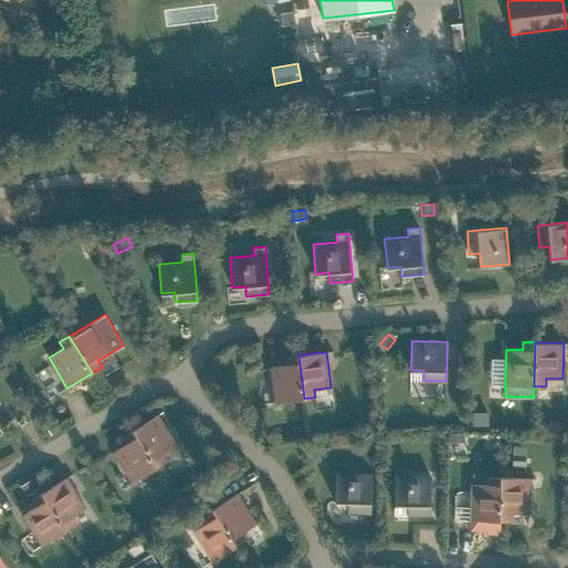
[(304,398),(298,355),(286,356),(287,364),(271,366),(275,402),(304,398)]
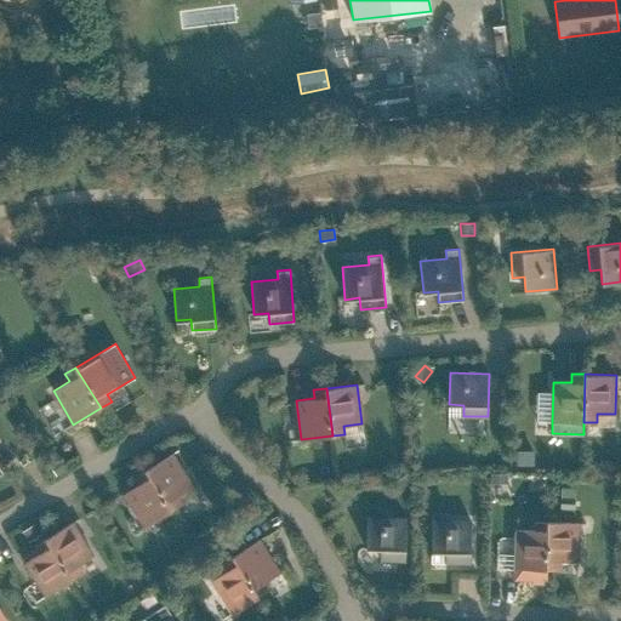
[(172,453),(146,469),(172,510),(182,503),(177,496),(193,486),(172,453)]
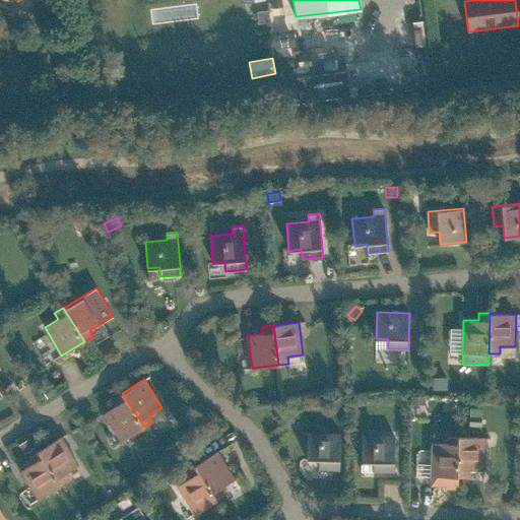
[(52,382),(42,389),(48,397),(58,390),(52,382)]
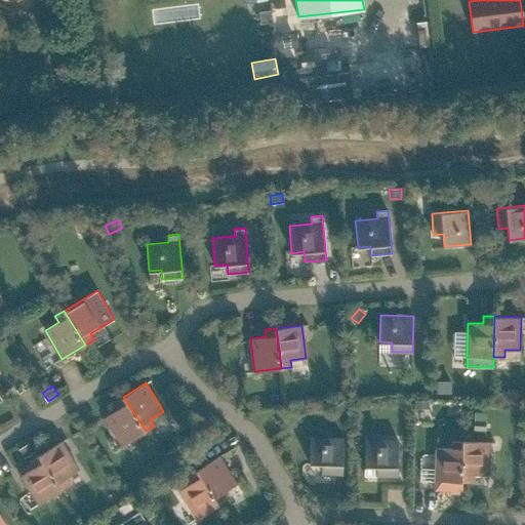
[(146,431),(123,397),(114,403),(118,409),(105,417),(123,445),(146,431)]
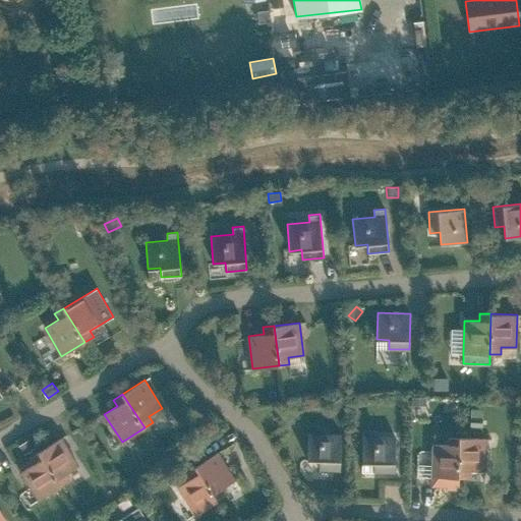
[(397,394),(392,402),(403,408),(408,399),(400,395),(397,394)]
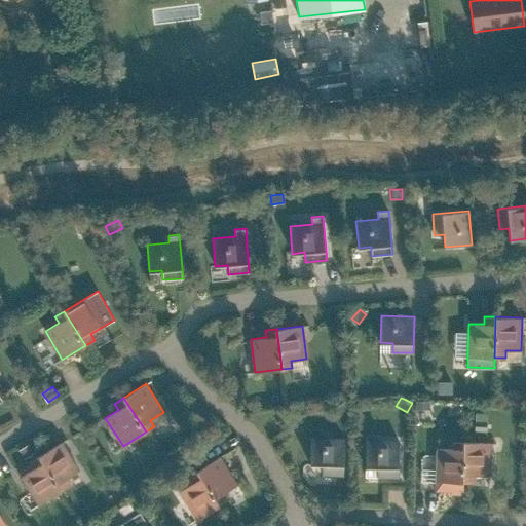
[(415,401),(415,409),(429,409),(429,401),(415,401)]
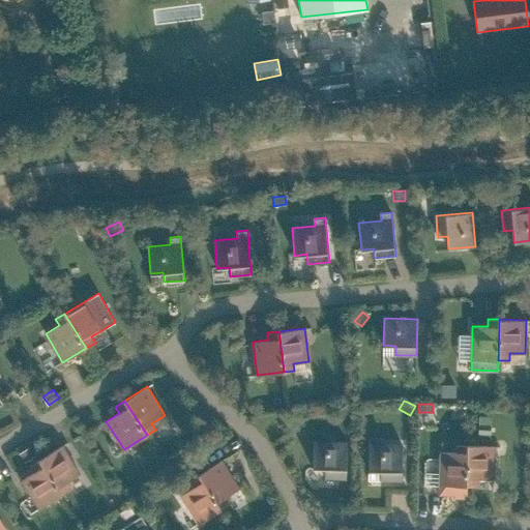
[(478,423),(478,434),(491,434),(491,424),(478,423)]
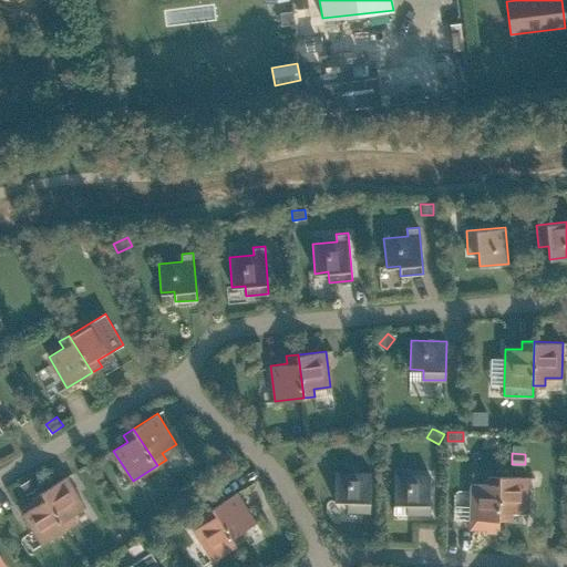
[(336,472),(334,501),(348,501),(348,511),(370,512),(371,473),(336,472)]
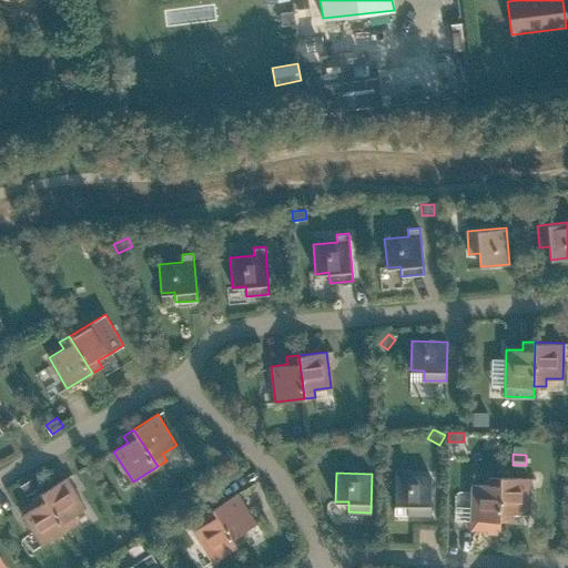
[(395,475),(395,505),(408,505),(408,515),(430,515),(430,475),(395,475)]
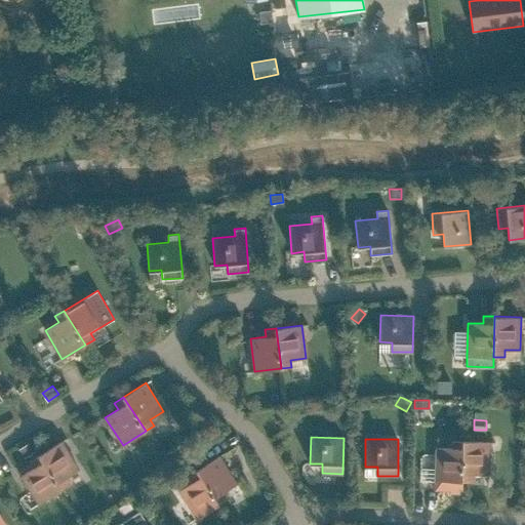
[(461,489),(461,481),(462,441),(452,440),(452,448),(436,447),(435,481),(435,489),(450,489),(450,492),(459,492),(459,489),(461,489)]
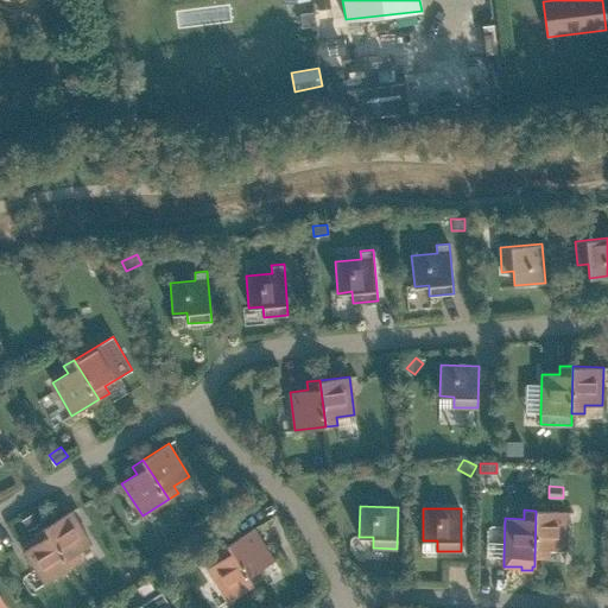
[(71,511),(45,527),(71,567),(81,561),(77,553),(92,543),(71,511)]
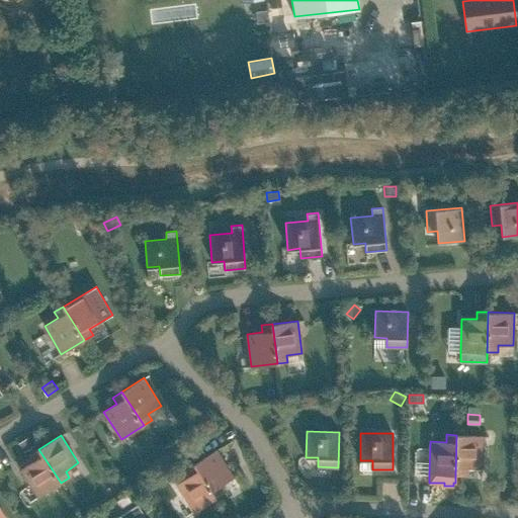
[(483,435),(456,435),(455,475),(466,476),(466,467),(482,468),(483,435)]
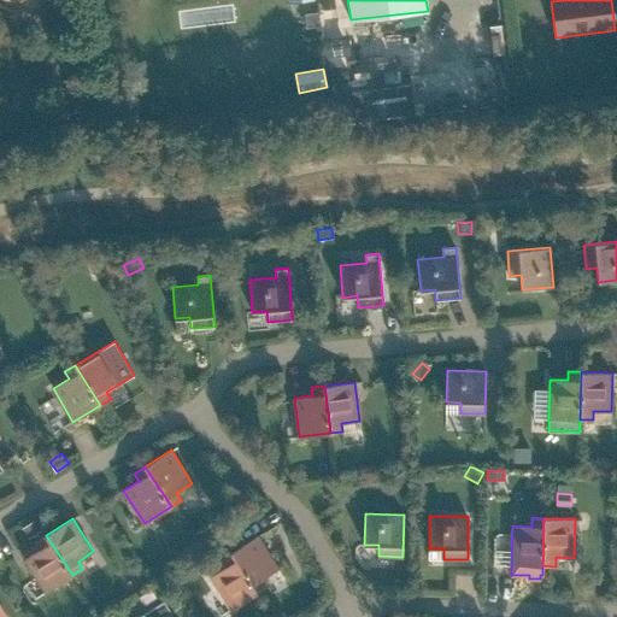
[(210,527),(197,533),(203,545),(215,539),(210,527)]
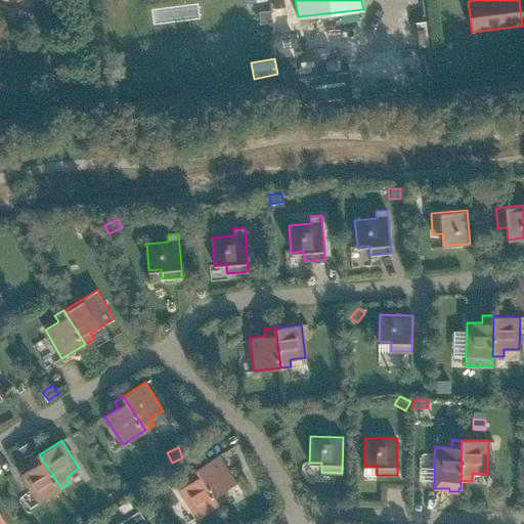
[(61,488),(39,454),(30,461),(34,467),(20,475),(39,503),(61,488)]
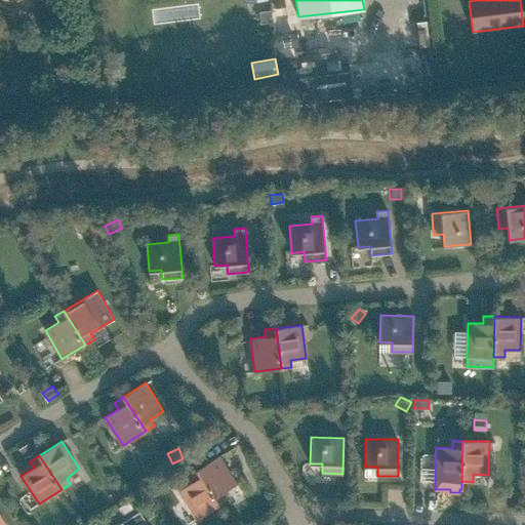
[(219,455),(197,470),(218,503),(228,498),(224,492),(237,484),(219,455)]
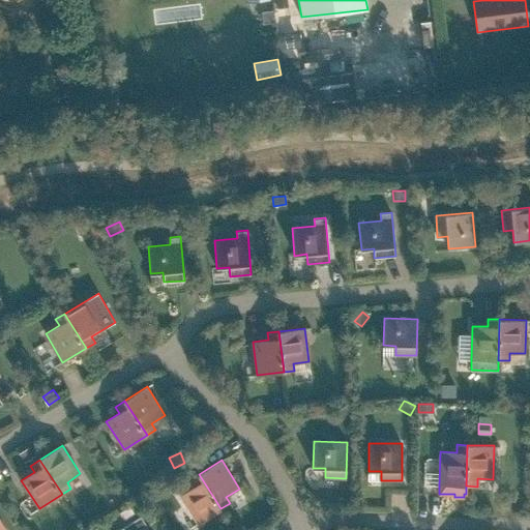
[(221,508),(199,474),(189,480),(194,487),(180,495),(198,523),(221,508)]
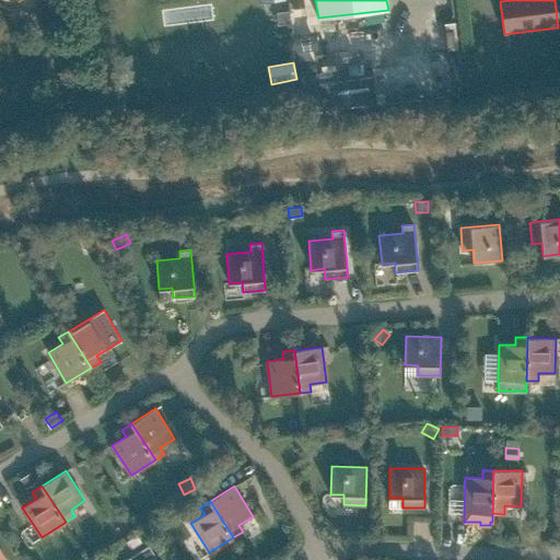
[(136,513),(125,521),(131,532),(143,524),(136,513)]
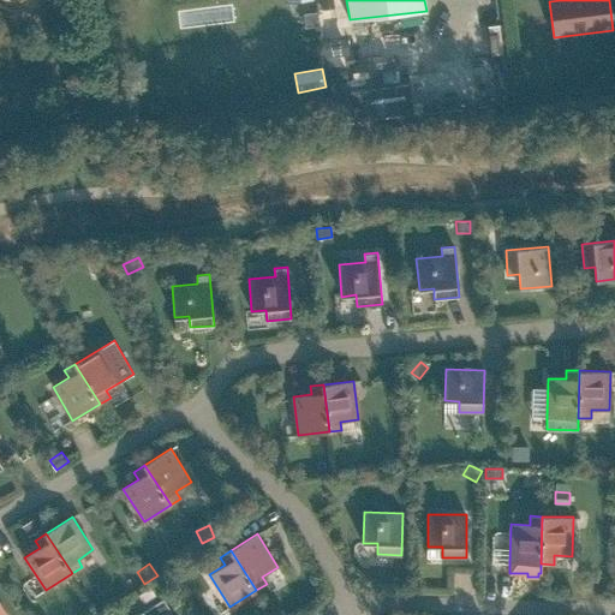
[(150,587),(139,595),(144,602),(155,595),(150,587)]
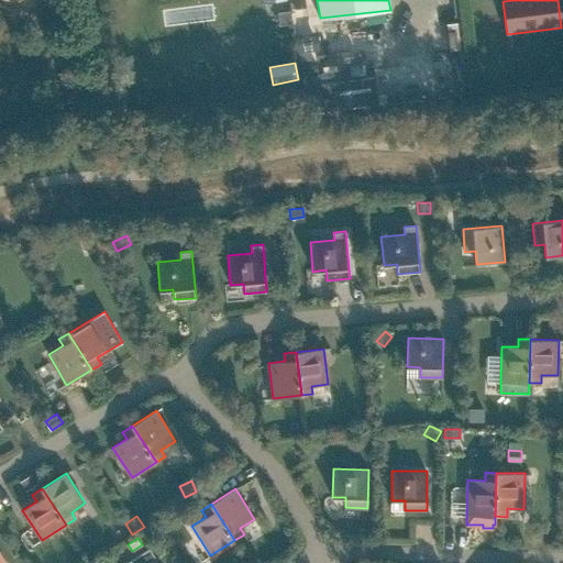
[(150,548),(125,562),(159,562),(155,555),(150,548)]
